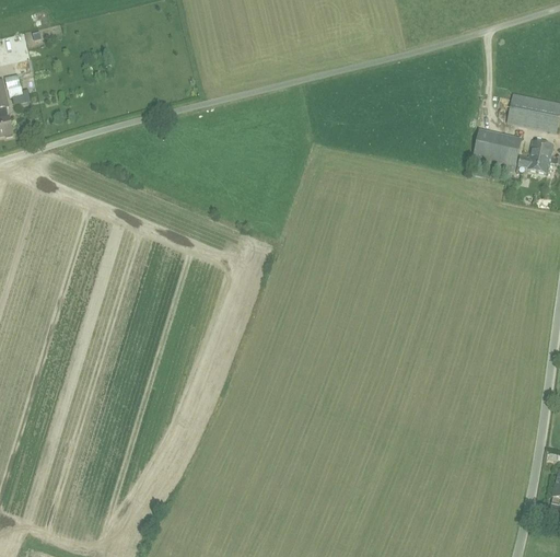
[(22,32),(0,36),(0,51),(26,46),(22,32)]
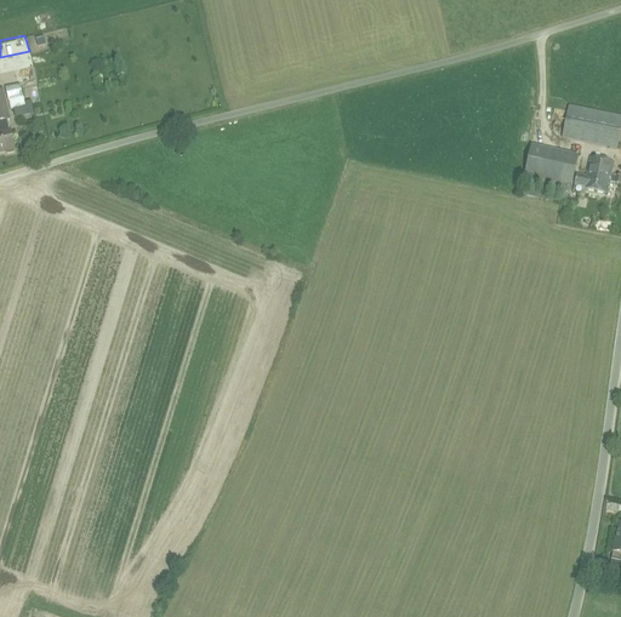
[(20,81),(5,85),(9,98),(11,107),(26,103),(23,95),(20,81)]
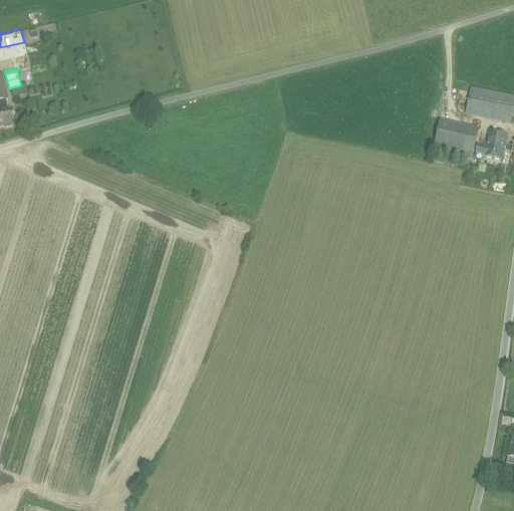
[(0,105),(8,104),(6,97),(8,96),(2,71),(0,71),(0,105)]
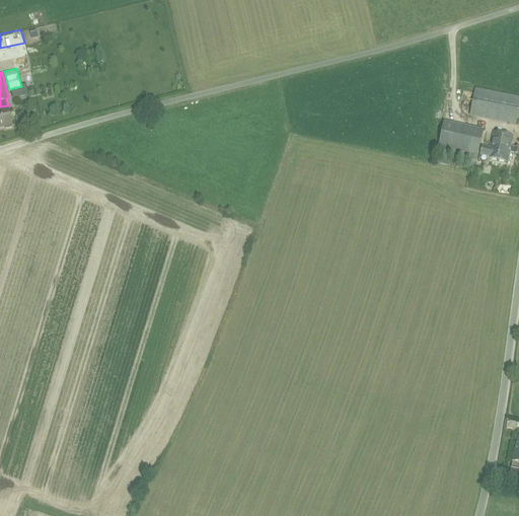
[(518,94),(475,85),(469,114),(515,123),(518,104),(518,94)]
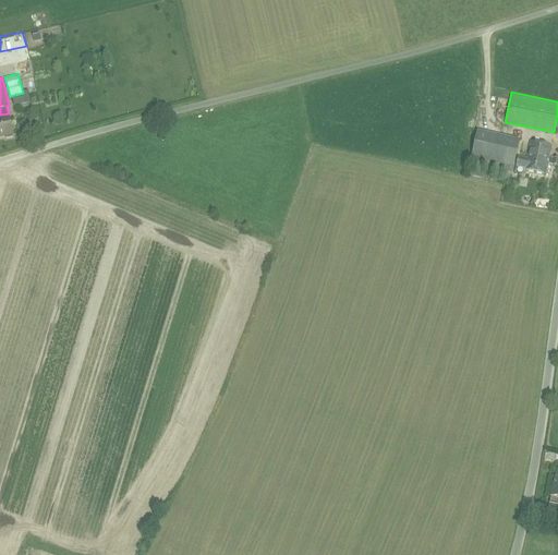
[(0,134),(12,132),(9,113),(0,115),(0,134)]
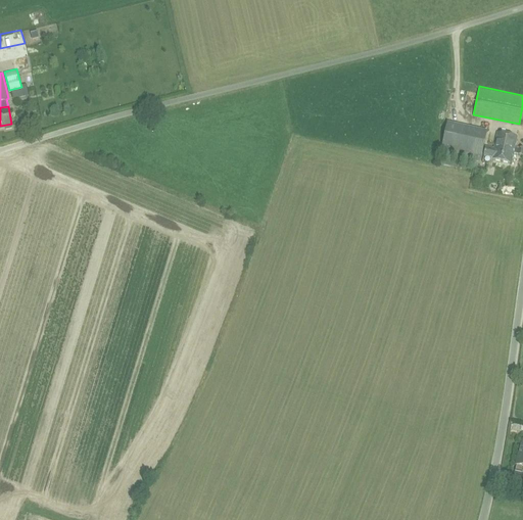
[(481,155),(487,129),(447,120),(440,153),(472,159),(474,153),(481,155)]
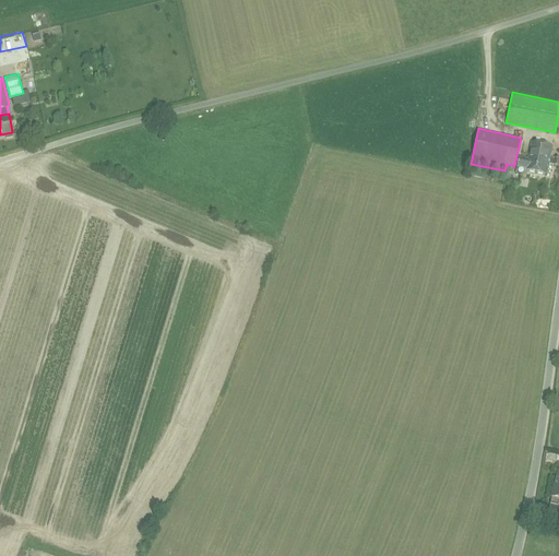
[(516,164),(525,166),(525,168),(545,172),(547,164),(548,164),(549,161),(552,162),(552,163),(558,164),(558,155),(555,154),(555,155),(550,154),(552,144),(531,140),(527,156),(519,154),(516,164)]
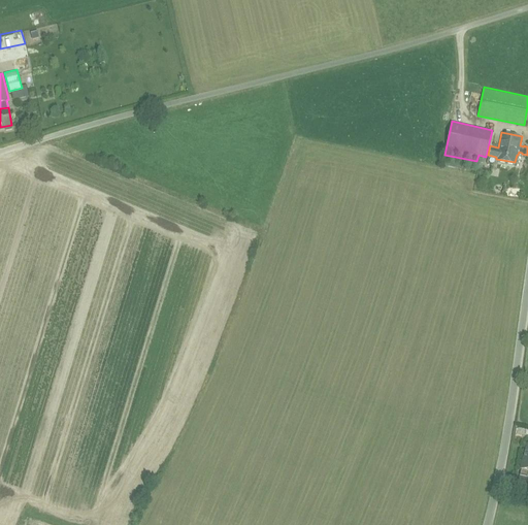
[(519,476),(517,485),(527,486),(527,477),(527,470),(527,443),(524,458),(523,458),(521,467),(519,476)]
